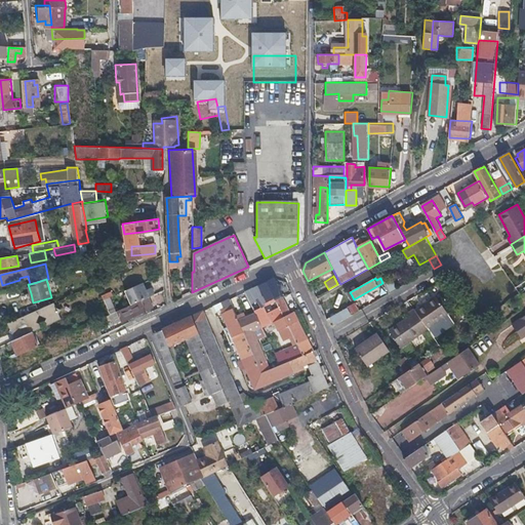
[(281,311),(284,316),(291,313),(274,279),(272,279),(267,282),(276,300),(281,311)]
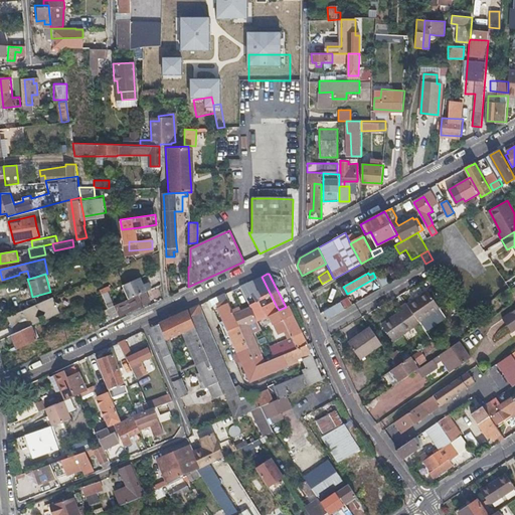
[(250,306),(271,295),(262,277),(240,286),(250,306)]
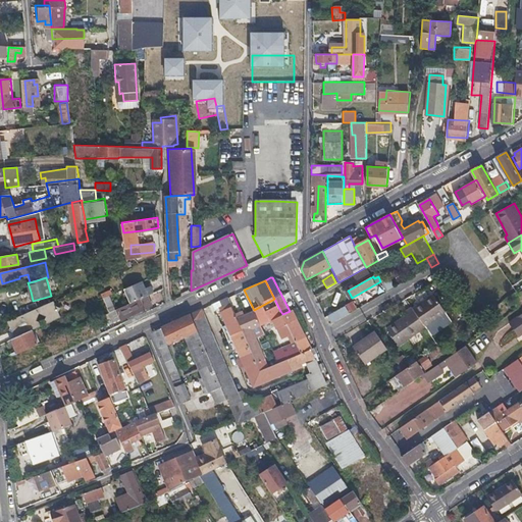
[(148,295),(153,293),(150,286),(145,289),(142,281),(126,288),(133,302),(148,295)]
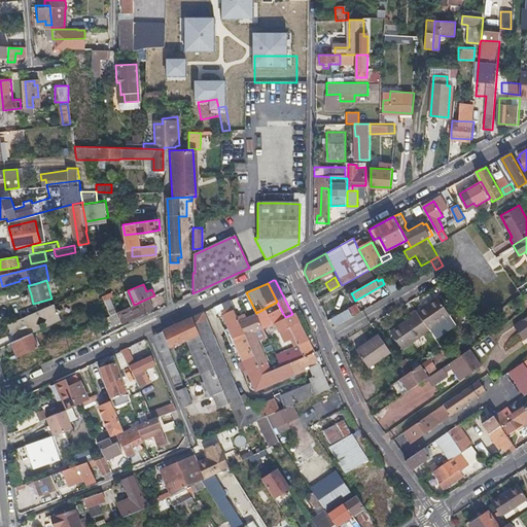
[(522,294),(516,299),(524,311),(526,308),(526,302),(523,296),(522,294)]
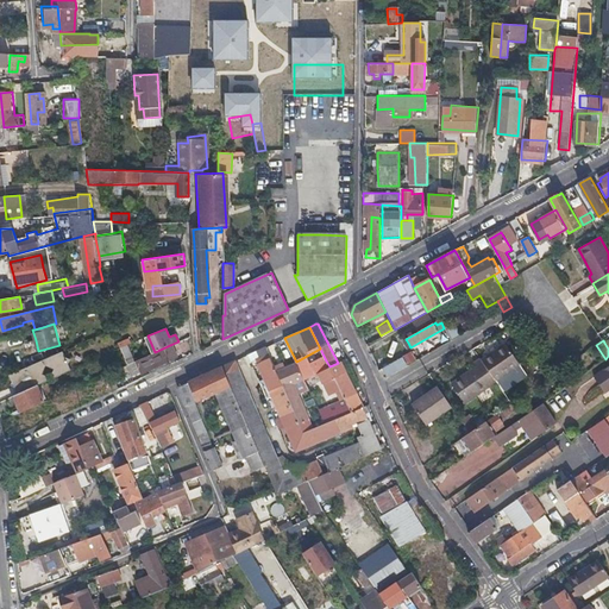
[(483,360),(497,381),(520,365),(521,364),(522,363),(507,343),(483,360)]
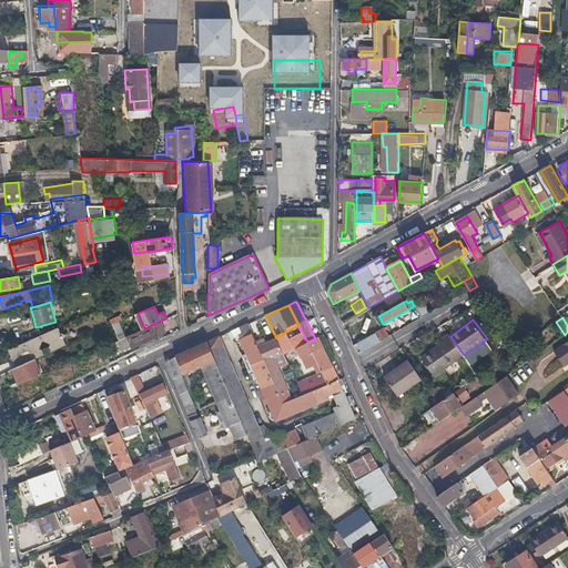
[(121,338),(129,335),(121,321),(114,323),(121,338)]
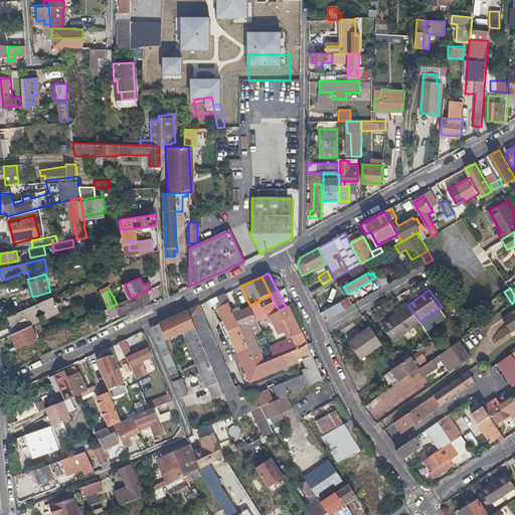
[(148,297),(146,291),(131,298),(117,304),(121,314),(143,305),(141,300),(148,297)]
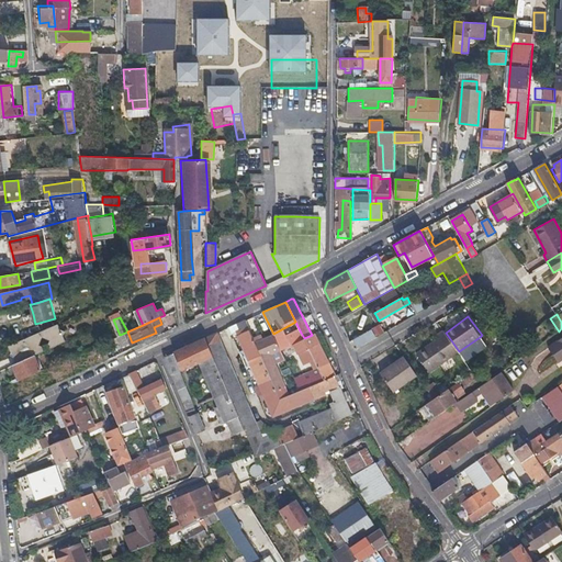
[(13,355),(18,362),(37,353),(66,341),(64,336),(65,330),(60,329),(58,324),(7,347),(10,352),(13,355)]
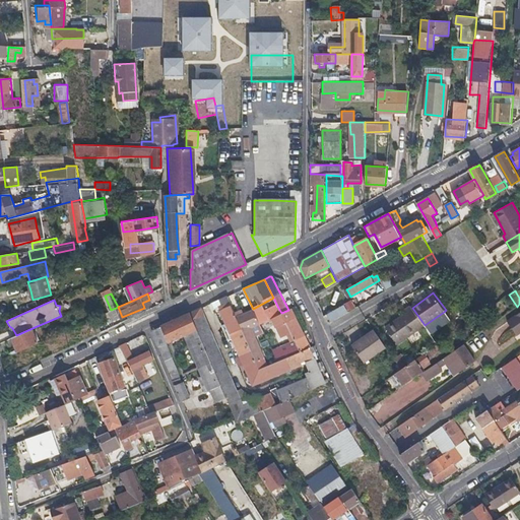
[(347,313),(345,309),(344,305),(326,314),(330,322),(347,313)]
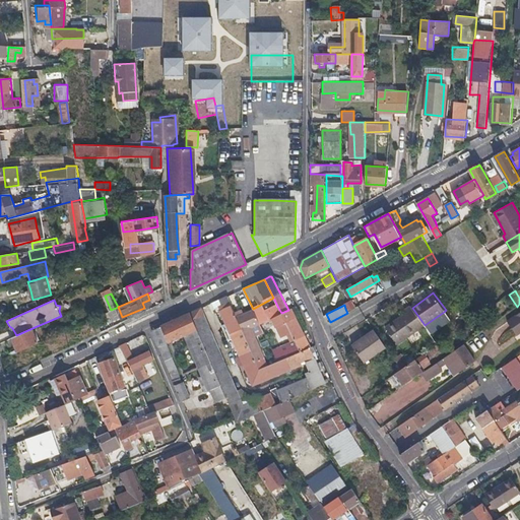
[(278,404),(265,409),(272,420),(296,410),(290,398),(326,383),(311,347),(280,360),(261,368),(257,360),(255,355),(236,316),(231,306),(220,311),(255,385),(306,363),(309,371),(306,373),(308,378),(278,391),(283,401),(278,404)]
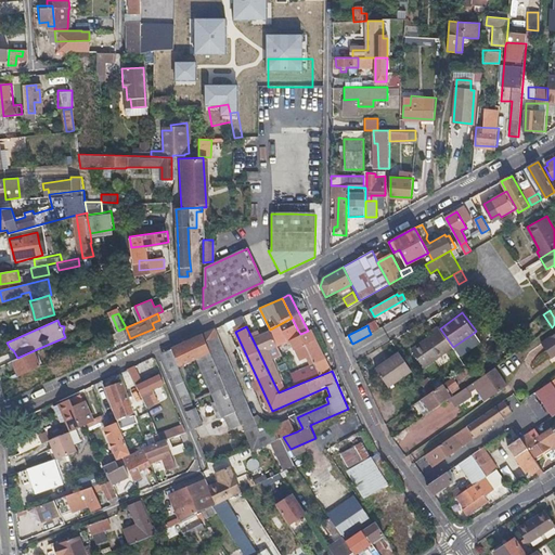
[(454,348),(453,347),(440,328),(439,326),(433,332),(434,334),(413,349),(427,368),(454,348)]
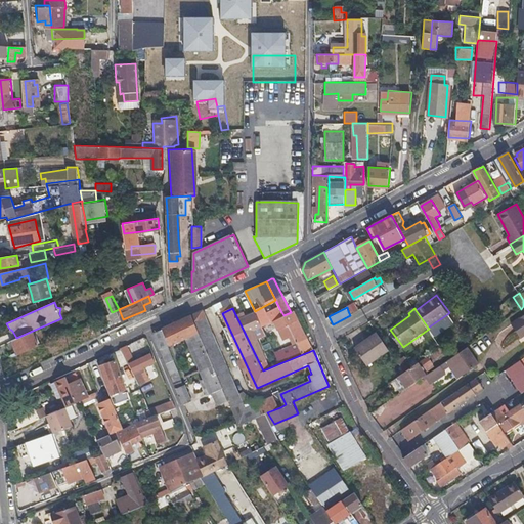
[(284,315),(280,310),(260,321),(262,324),(263,326),(275,319),(284,315)]
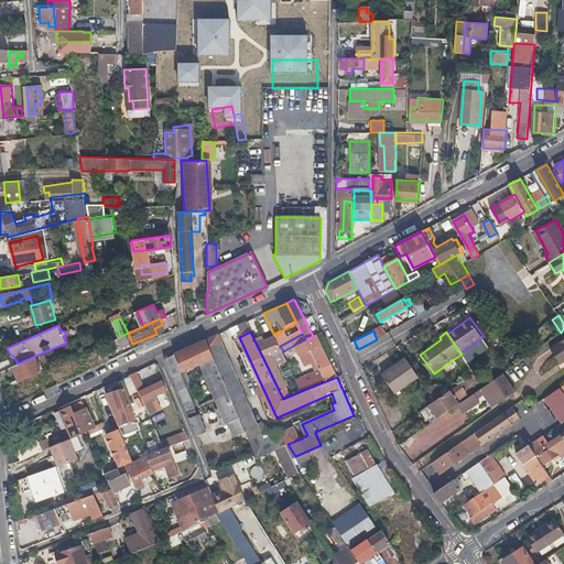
[(274,335),(256,343),(277,386),(279,390),(289,387),(272,354),(282,349),(280,346),(274,335)]
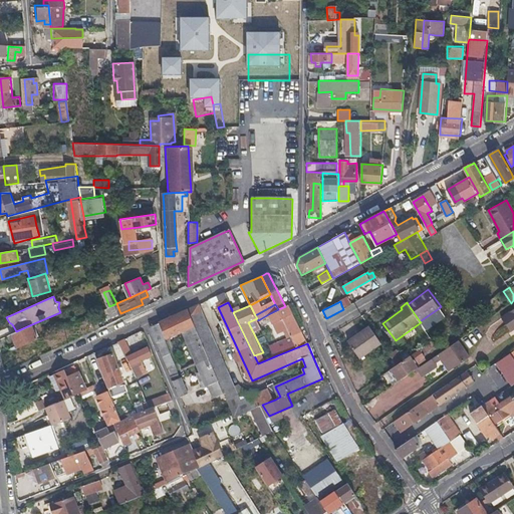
[(275,353),(277,355),(307,343),(286,305),(285,306),(278,309),(270,313),(275,322),(282,319),(295,344),(275,353)]
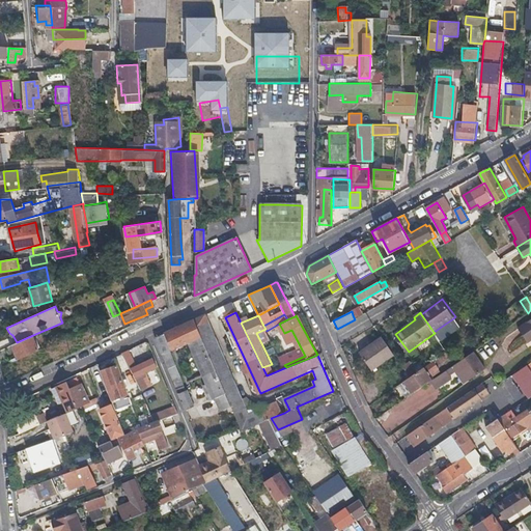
[(271,418),(284,413),(279,400),(267,407),(264,400),(247,409),(204,316),(194,322),(194,319),(155,338),(164,360),(173,356),(171,351),(189,342),(206,384),(204,384),(211,399),(216,397),(226,393),(232,406),(244,430),(262,422),(271,418)]
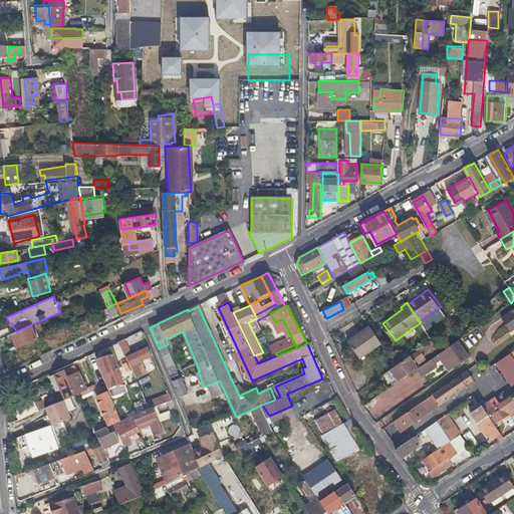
[(511,330),(513,327),(513,307),(502,316),(511,330)]
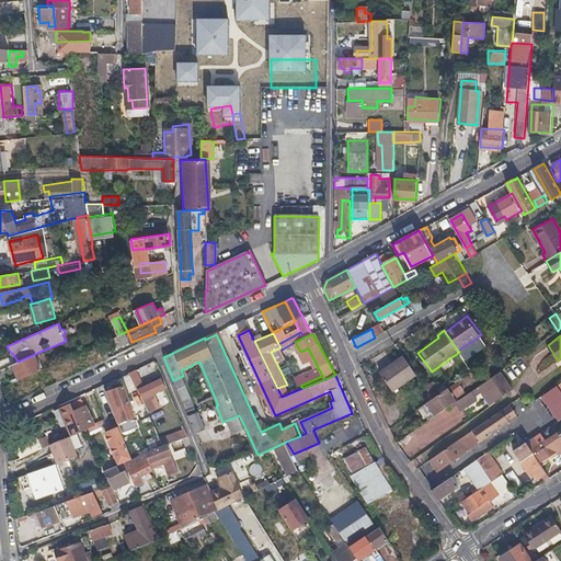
[(482,342),(479,336),(458,351),(459,352),(462,355),(482,342)]
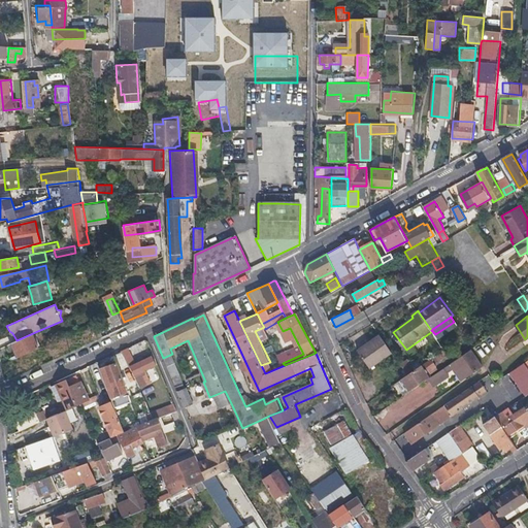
[(35,332),(17,340),(12,342),(20,357),(41,347),(35,332)]
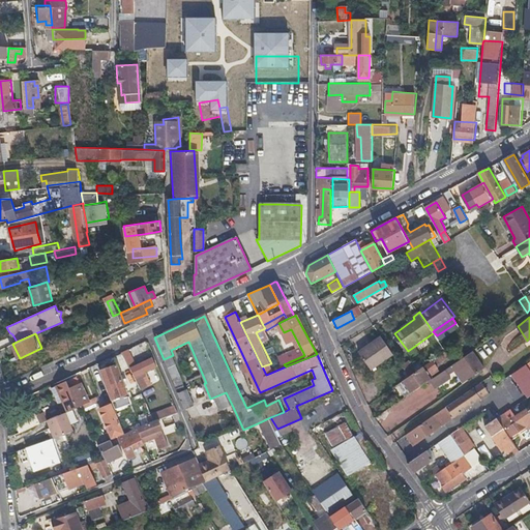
[(382,336),(371,345),(359,352),(372,370),(394,354),(382,336)]
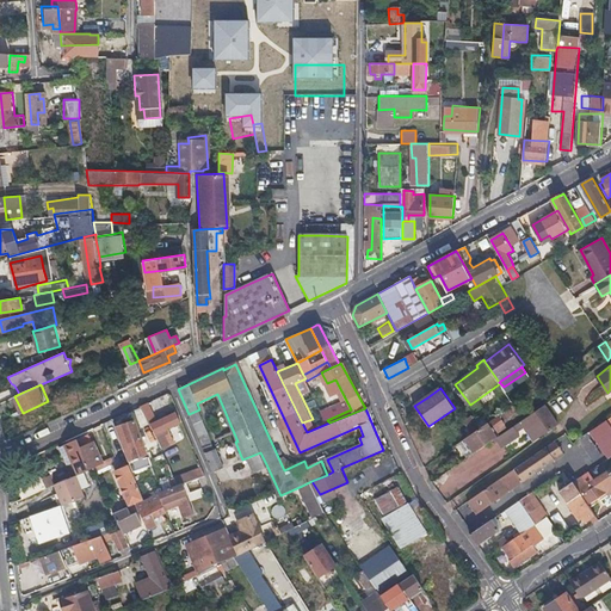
[(150,425),(152,425),(156,433),(162,448),(174,442),(168,429),(180,423),(177,413),(158,421),(148,402),(141,406),(150,425)]
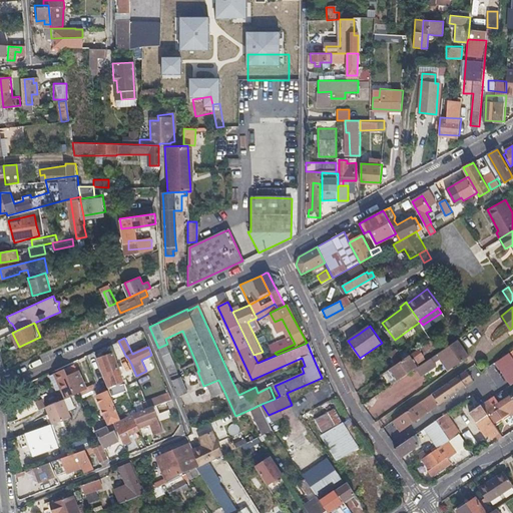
[(275,338),(269,341),(273,348),(278,345),(275,338)]
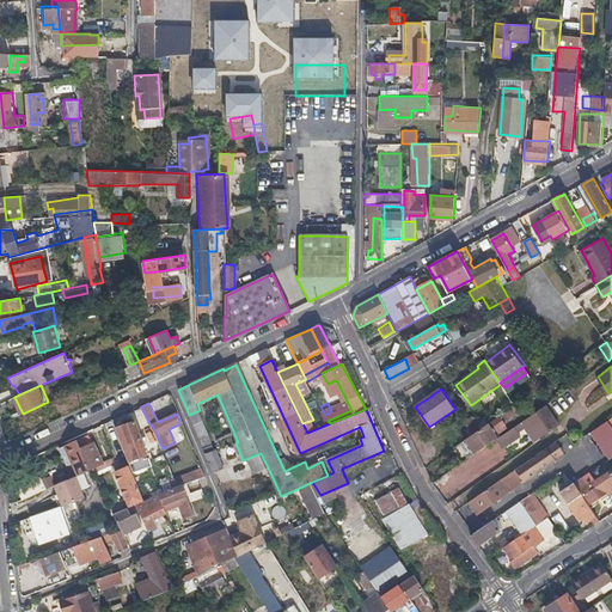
[(521,408),(519,403),(507,411),(510,416),(521,408)]
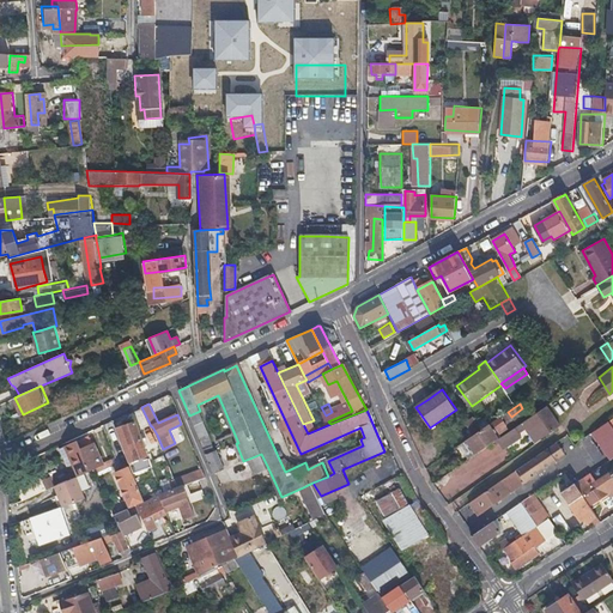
[(542,438),(552,431),(562,424),(548,404),(528,418),(542,438)]
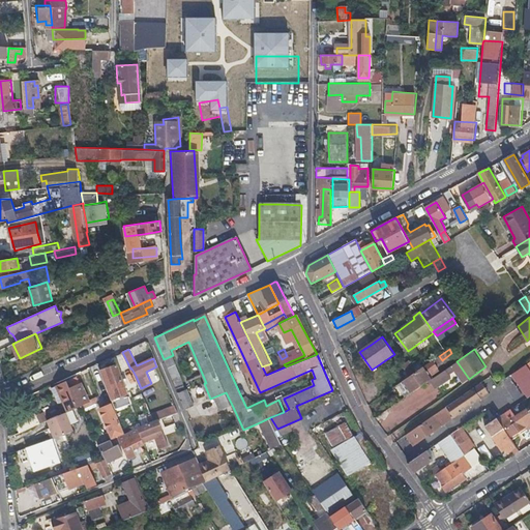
[(413,387),(414,388),(415,389),(434,377),(429,371),(437,365),(433,360),(416,372),(410,376),(402,382),(408,391),(413,387)]
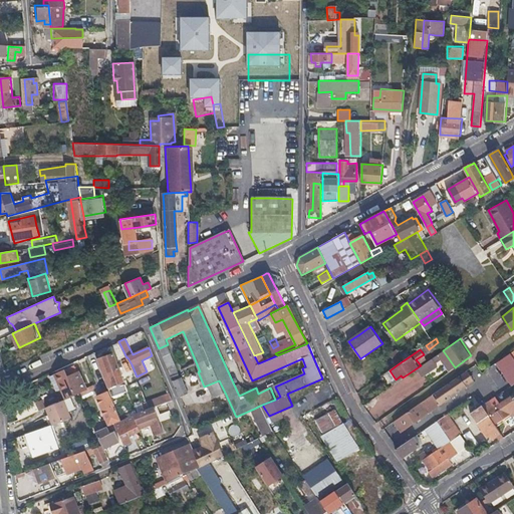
[(397,350),(391,354),(398,364),(404,360),(397,350)]
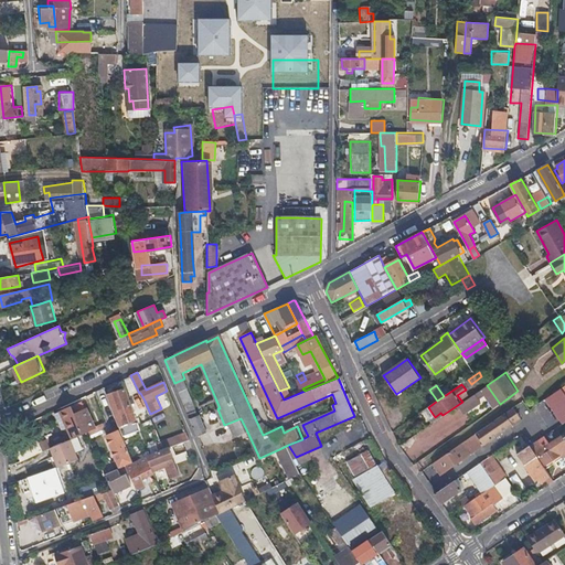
[(564,420),(564,392),(561,386),(546,396),(564,422),(564,420)]
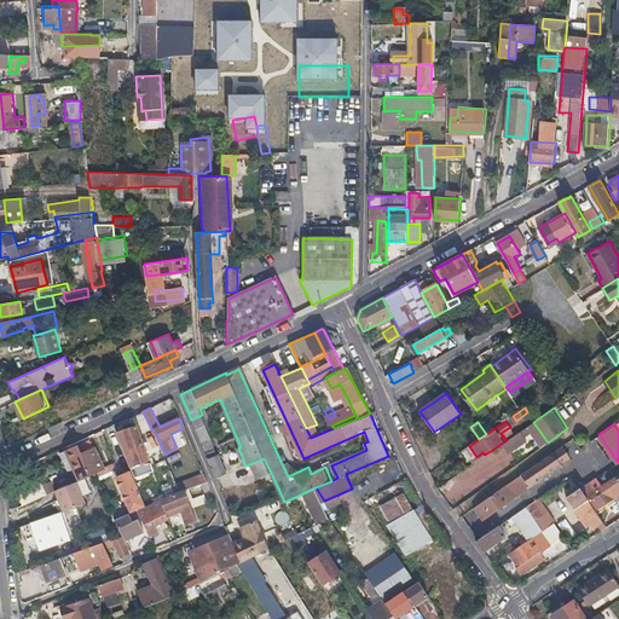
[(149,457),(143,441),(136,426),(125,431),(131,446),(123,449),(131,464),(149,457)]
